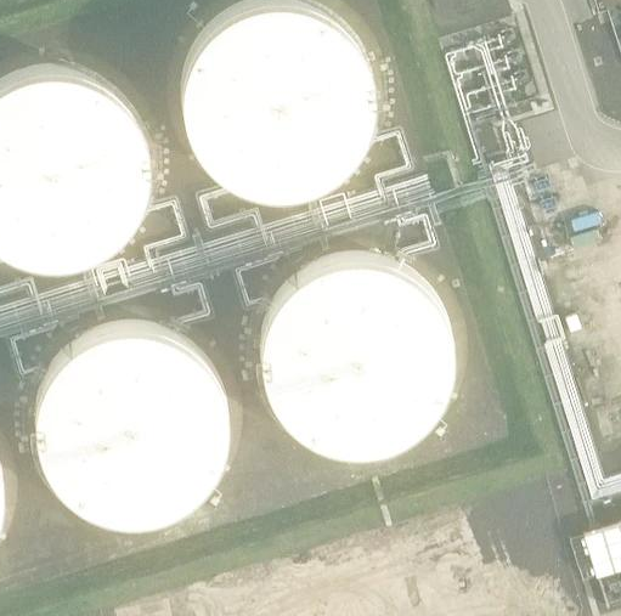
[(199,165),(224,188),(255,203),(288,205),(321,198),(349,180),(370,154),(380,123),(380,89),(371,57),(350,30),(322,12),(291,4),(257,6),(226,20),(202,41),(185,71),(179,103),(185,136),(199,165)]
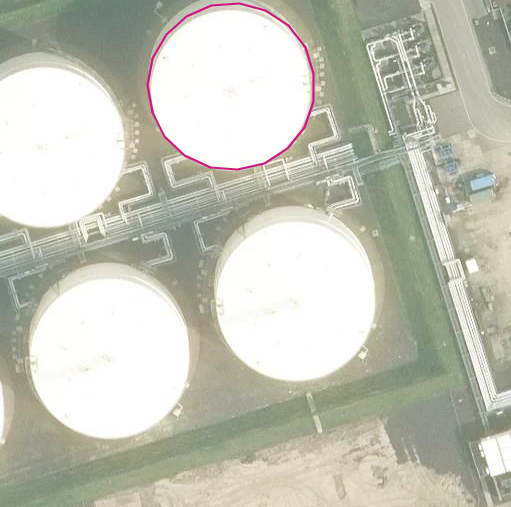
[(0,212),(22,223),(49,225),(76,219),(99,204),(116,183),(125,157),(126,129),(117,103),(100,82),(77,66),(51,59),(24,61),(0,71),(0,212)]
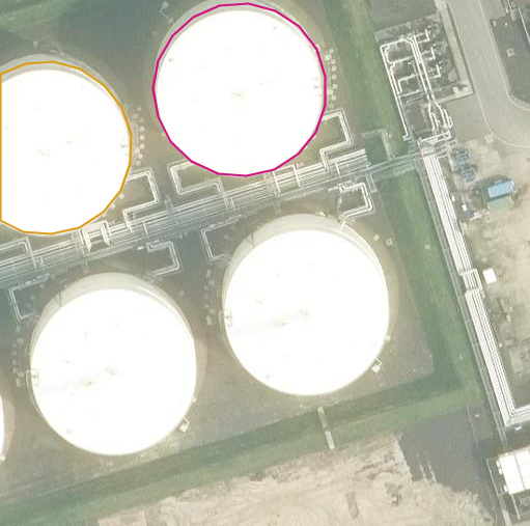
[(240,361),(260,381),(286,392),(314,395),(342,388),(366,374),(384,351),(393,324),(394,296),(385,269),(367,246),(344,230),(316,223),(288,225),(261,236),(241,255),(227,280),(222,308),(226,336),(240,361)]
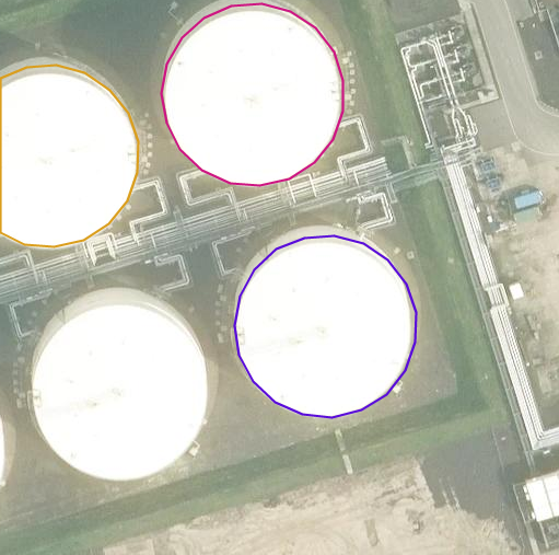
[(45,447),(67,467),(94,480),(124,483),(153,475),(178,460),(197,436),(207,407),(208,378),(198,349),(179,325),(155,309),(126,301),(96,303),(68,315),(46,335),(32,361),(26,391),(31,420),(45,447)]
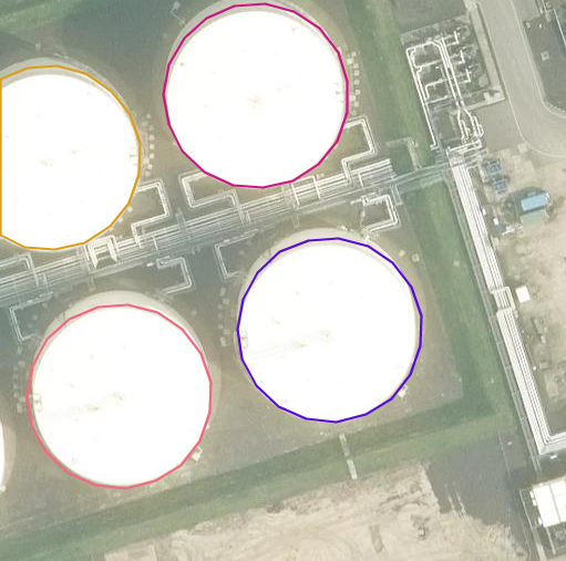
[(565,478),(533,488),(551,553),(565,548),(565,478)]
